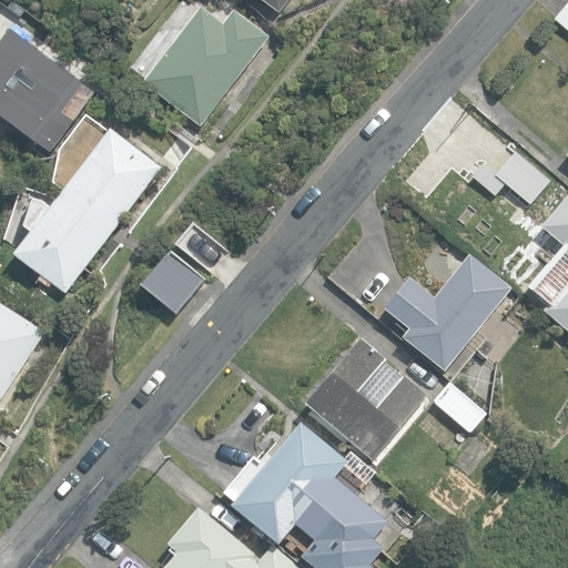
[(263,0),(280,12),(288,0),(263,0)]
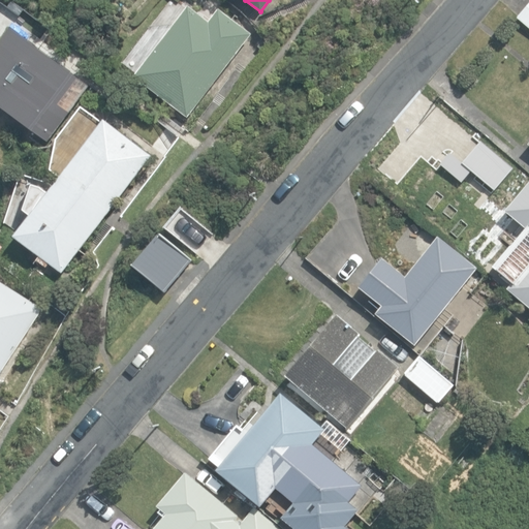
[(528,3),(519,17),(528,26),(528,3)]
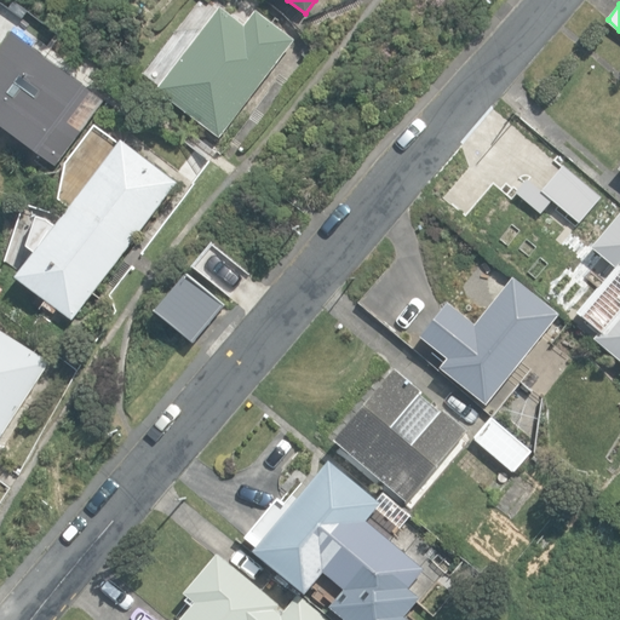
[(159,87),(220,136),(296,39),(257,10),(245,26),(222,6),(159,87)]
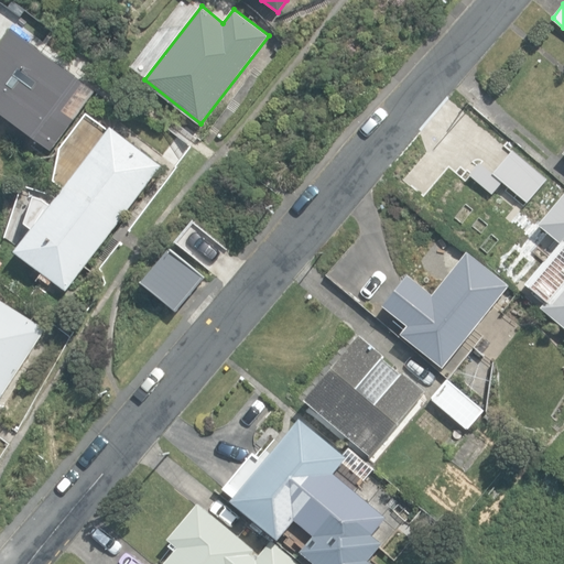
[(91,88),(9,24),(0,35),(0,110),(47,147),(91,88)]
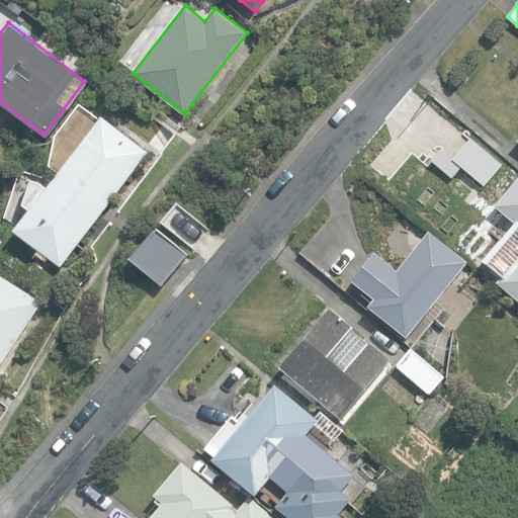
[(137,116),(155,131),(165,118),(147,103),(137,116)]
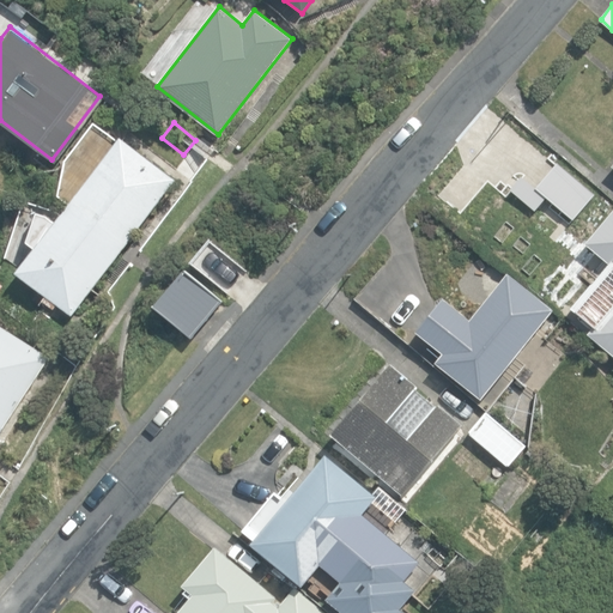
[(120,138),(66,207),(122,249),(177,178),(121,135),(120,138)]
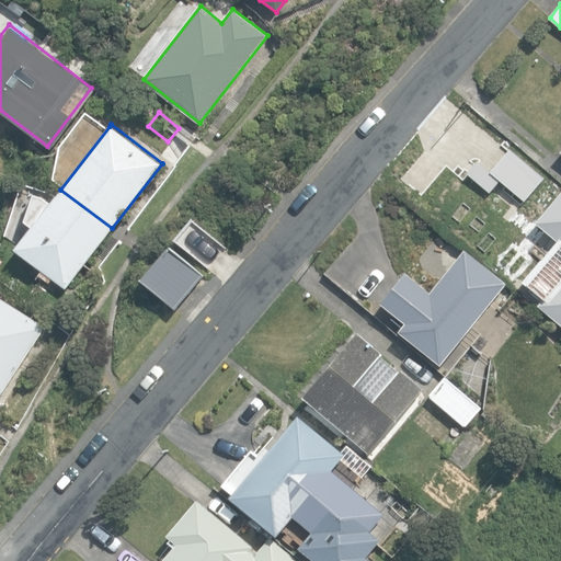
[(404,184),(444,218),(471,185),(432,151),(404,184)]
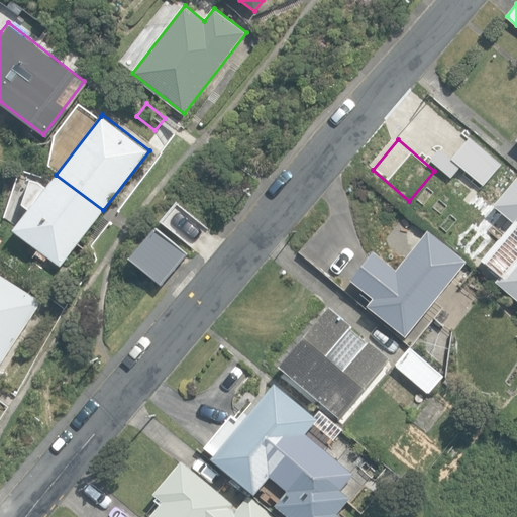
[(103,210),(56,175),(48,185),(32,180),(23,205),(31,208),(16,231),(61,267),(103,210)]
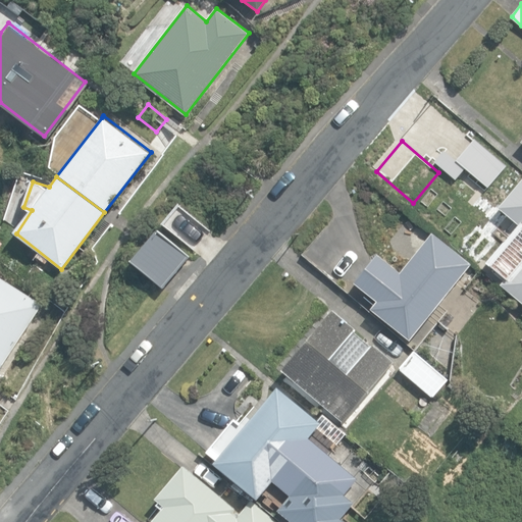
[(502,284),(521,301),(521,179),(499,208),(512,218),(507,223),(510,226),(480,261),(504,281),(502,284)]
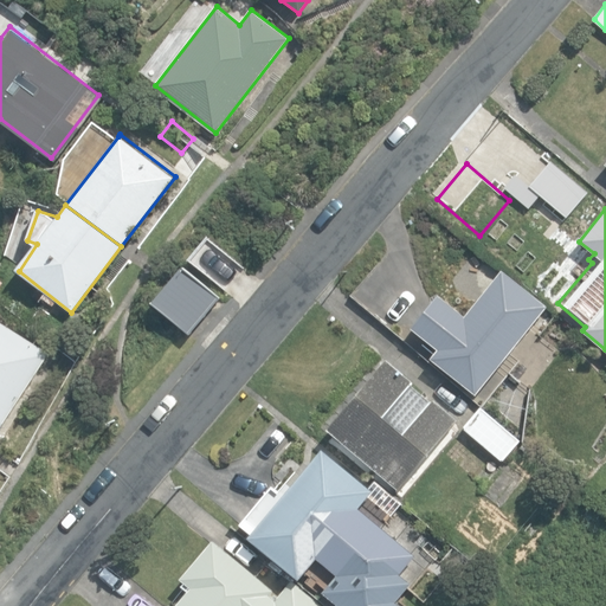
[(181,266),(153,302),(189,331),(218,297),(181,266)]
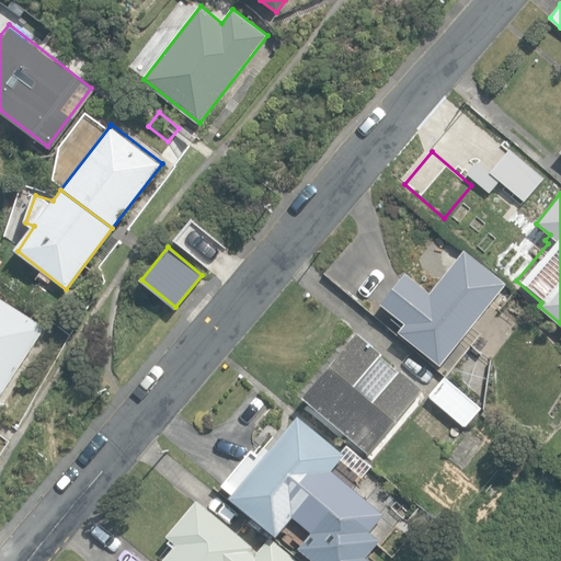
[(399,332),(441,366),(507,284),(465,250),(431,292),(407,272),(381,305),(405,324),(399,332)]
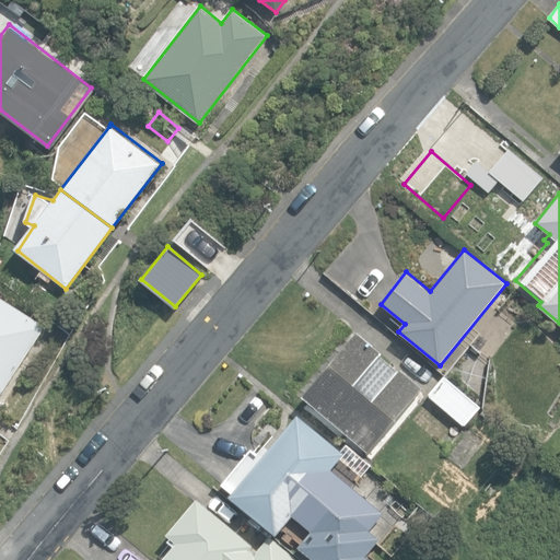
[(0,396),(46,326),(0,295),(0,396)]
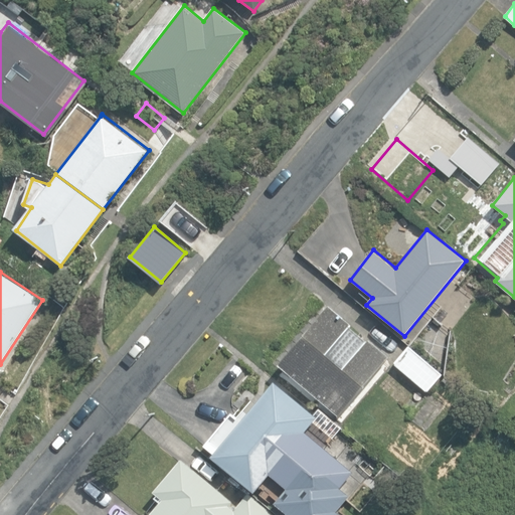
[(279,365),(337,415),(387,356),(368,339),(366,341),(349,326),(350,324),(329,307),(279,365)]
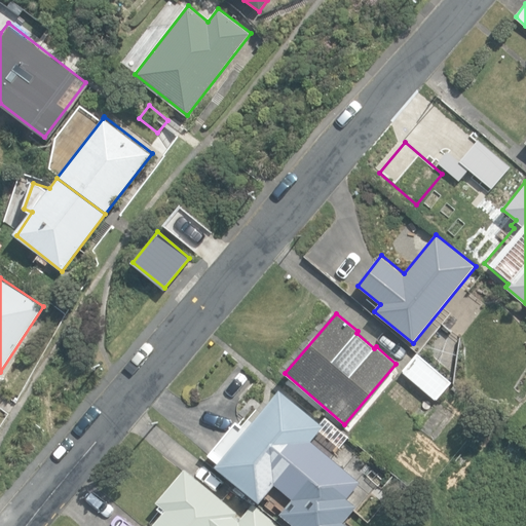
[(402,371),(436,400),(450,381),(417,353),(402,371)]
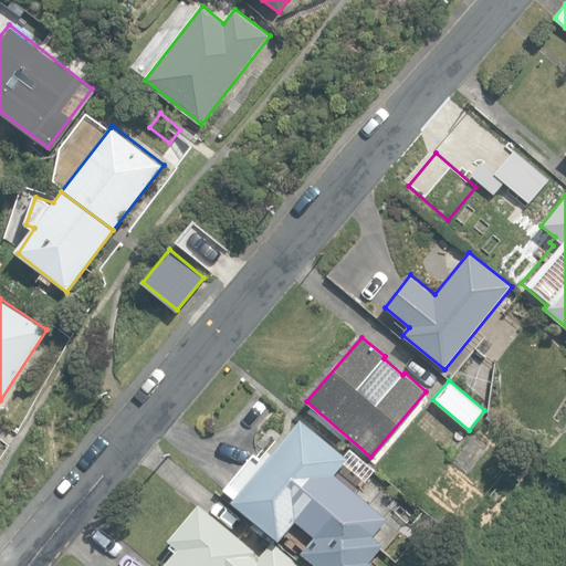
[(352,461),(303,422),(269,464),(253,451),(224,486),(238,498),(231,505),(279,543),(297,521),(353,565),(390,519),(338,477),(352,461)]
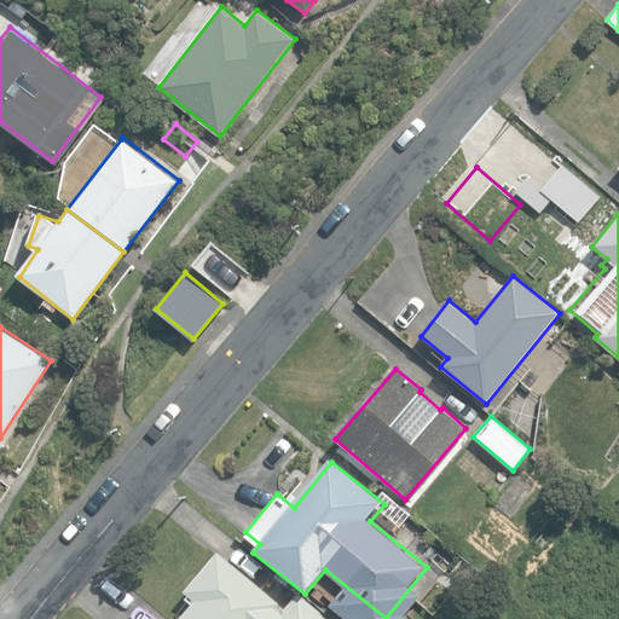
[(281,612),(276,607),(279,603),(218,551),(185,591),(189,595),(186,599),(192,603),(178,618),(329,618),(298,593),(281,612)]
